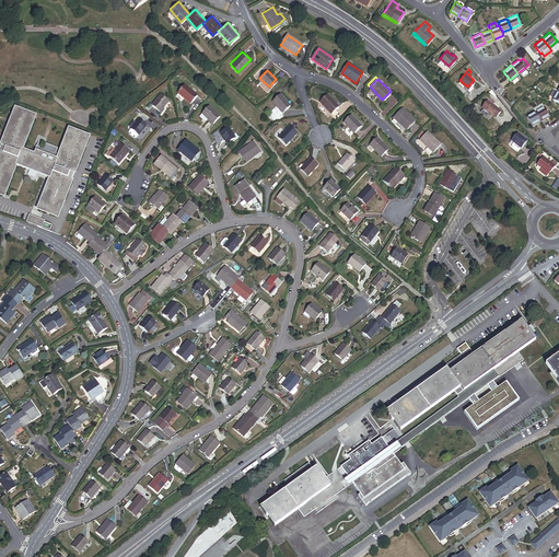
[(184,83),(177,90),(189,101),(196,93),(184,83)]
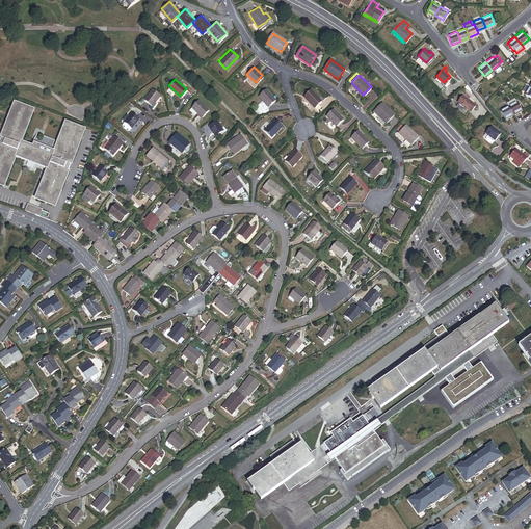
[(525,90),(524,93),(530,96),(530,85),(529,84),(529,85),(525,83),(522,88),(525,90)]
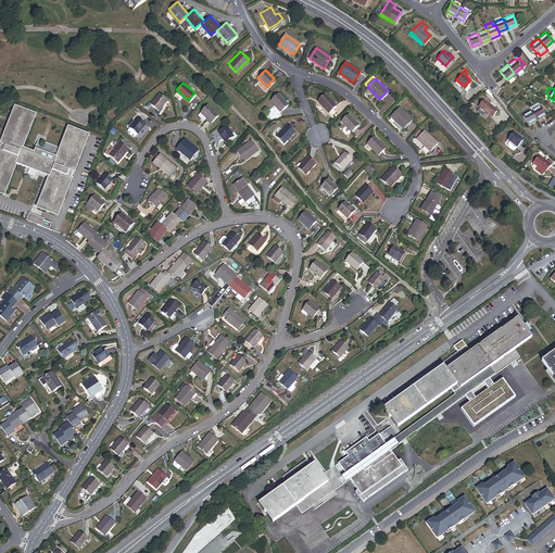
[(158,108),(166,99),(159,91),(150,101),(158,108)]
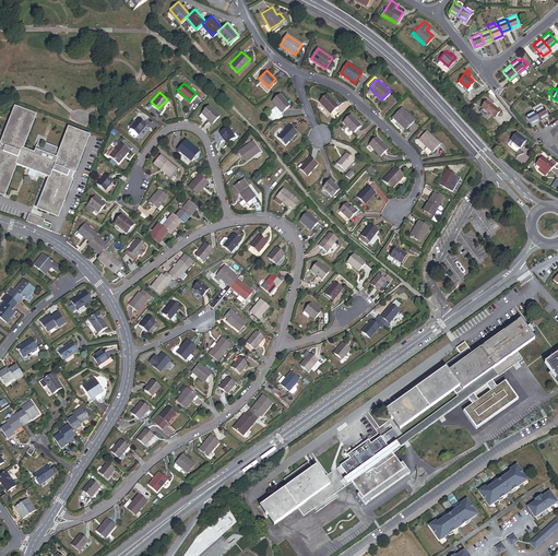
[(288,104),(280,93),(272,99),(275,104),(265,113),(272,117),(283,116),(281,110),(288,104)]
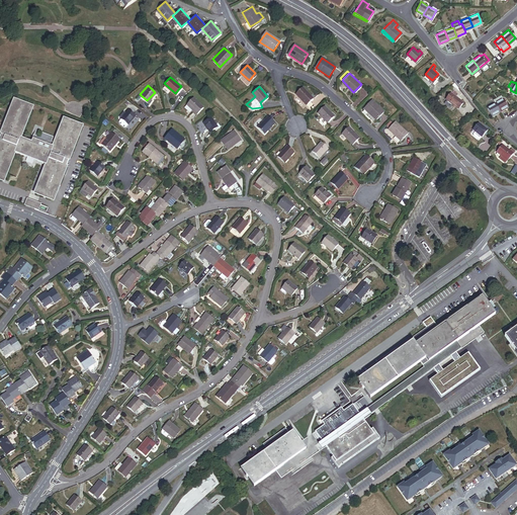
[(302,86),(295,92),(306,103),(313,96),(302,86)]
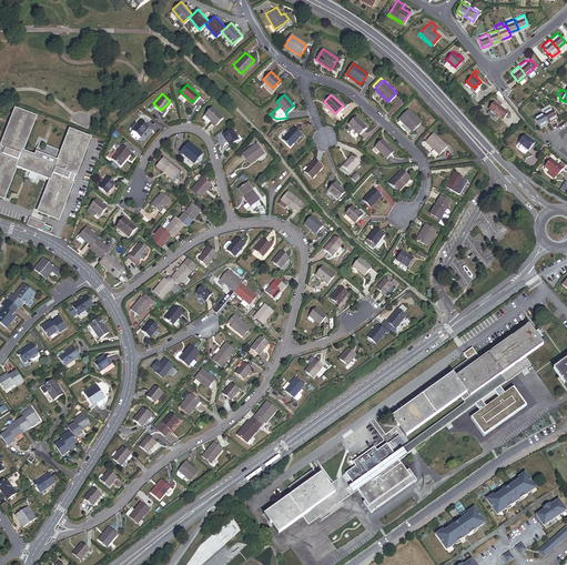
[(507,111),(494,100),(488,107),(502,118),(507,111)]
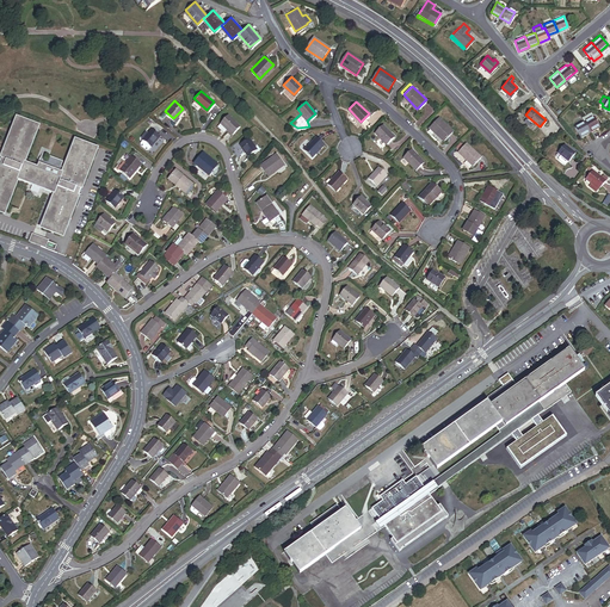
[(239,124),(227,113),(216,124),(222,130),(226,127),(232,132),(239,124)]
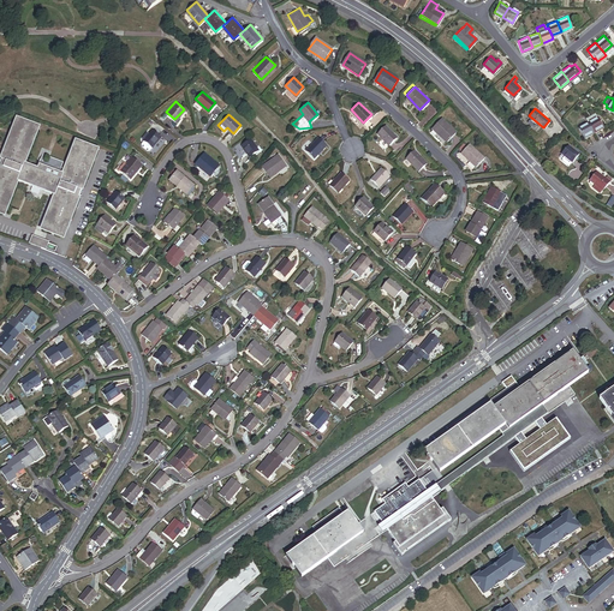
[(55,191),(42,225),(49,227),(48,229),(63,234),(96,147),(82,141),(82,143),(75,141),(65,167),(64,168),(59,166),(60,160),(48,155),(48,154),(46,153),(43,159),(40,157),(39,162),(40,163),(39,166),(36,166),(23,161),(37,126),(30,123),(31,121),(17,115),(0,157),(0,208),(5,210),(18,175),(19,173),(57,187),(55,191)]
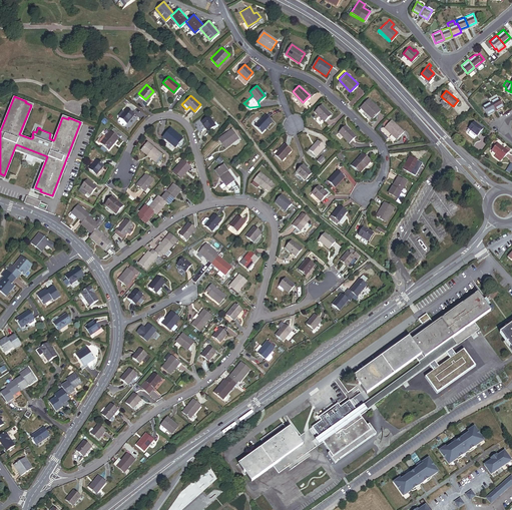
[(502,104),(497,96),(489,100),(494,109),(502,104)]
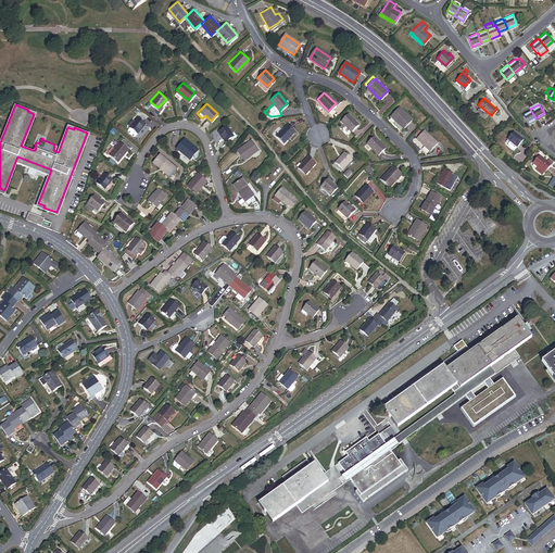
[(411,117),(399,105),(390,114),(403,126),(411,117)]
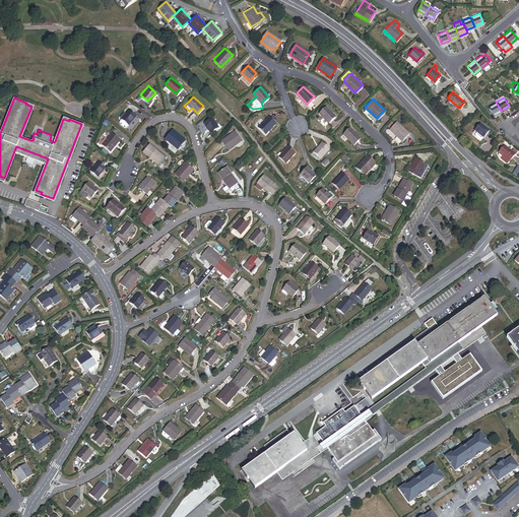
[(501,111),(496,102),(488,107),(493,115),(501,111)]
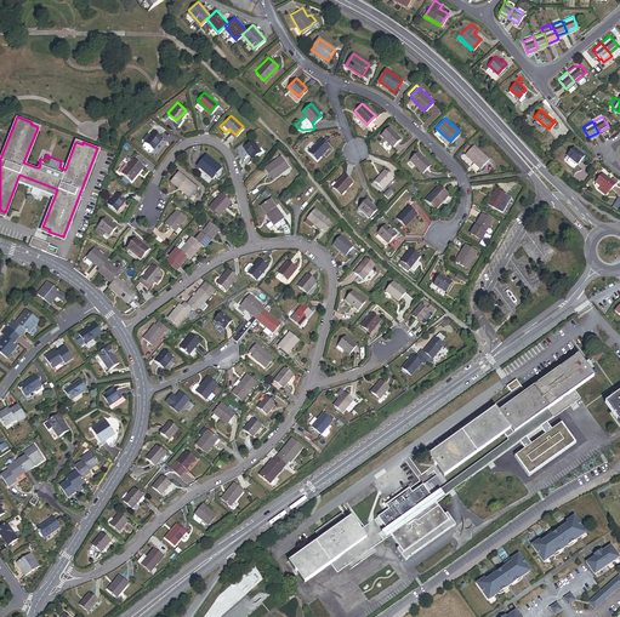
[(388,125),(380,132),(391,144),(399,137),(388,125)]
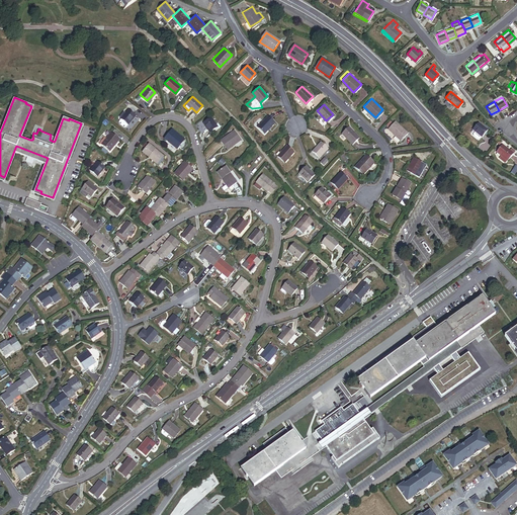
[(124,124),(135,113),(127,107),(124,111),(120,116),(117,118),(118,120),(123,124),(124,124)]
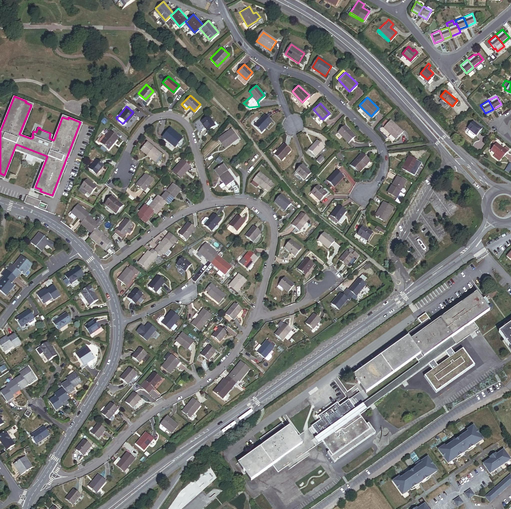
[(264,113),(254,123),(260,130),(271,120),(264,113)]
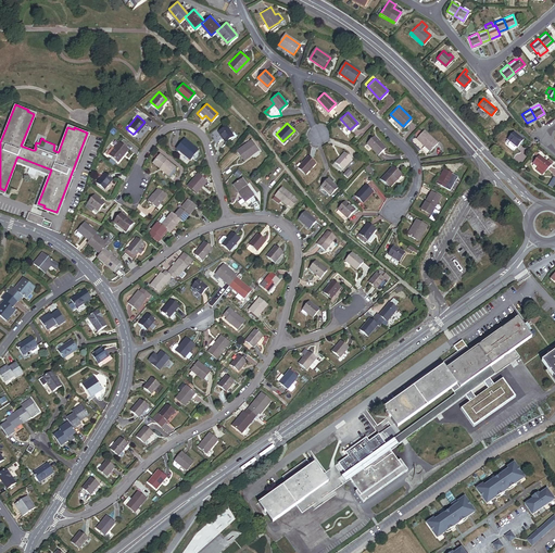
[(232,135),(226,124),(217,129),(225,140),(232,135)]
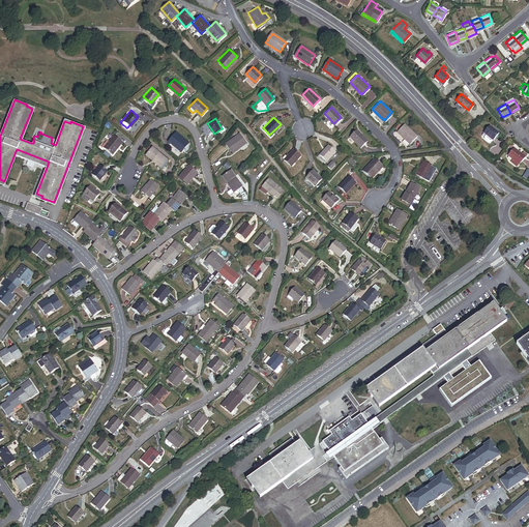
[(416,135),(404,122),(397,129),(409,142),(416,135)]
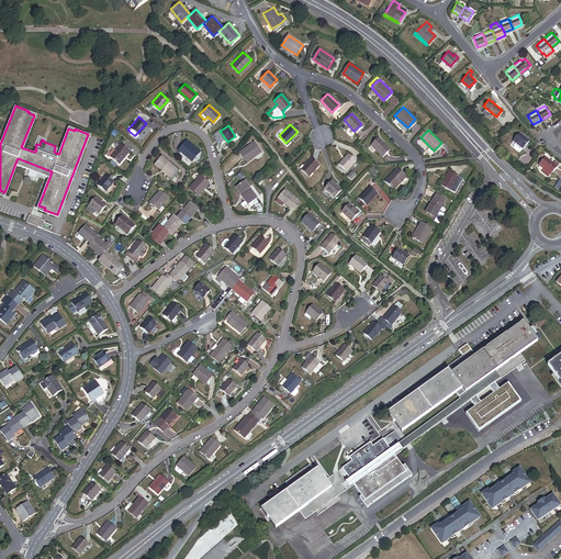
[(528,138),(518,131),(512,138),(517,143),(516,144),(516,145),(518,147),(520,147),(522,146),(528,138)]
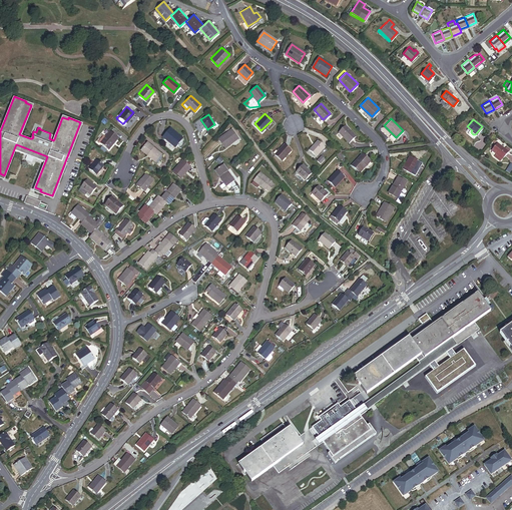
[(355,134),(345,123),(338,130),(348,140),(355,134)]
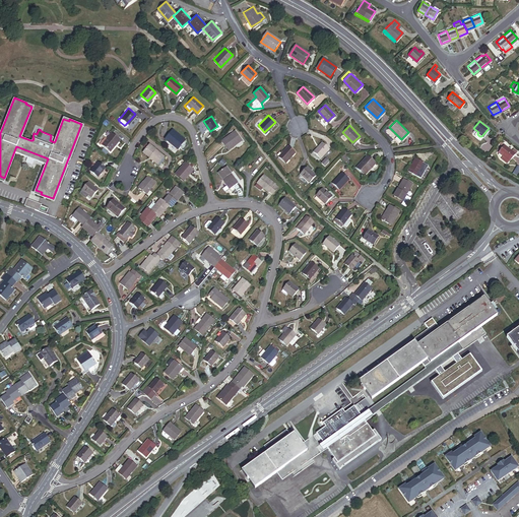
[(172,128),(165,136),(177,147),(185,138),(172,128)]
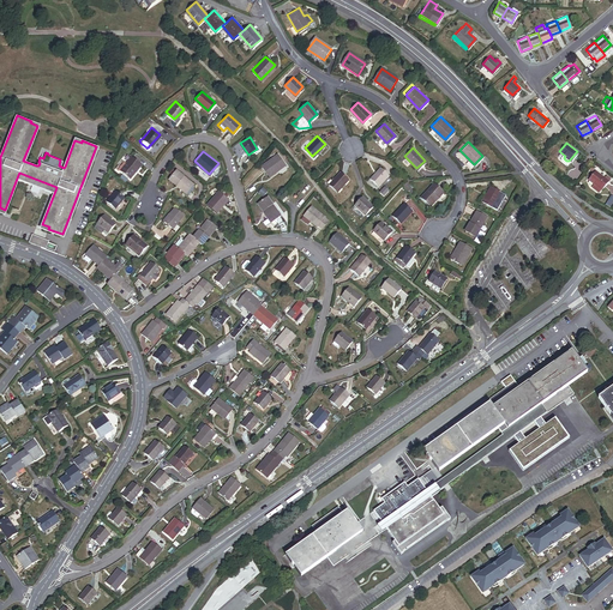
[(268,174),(284,163),(277,152),(260,163),(268,174)]
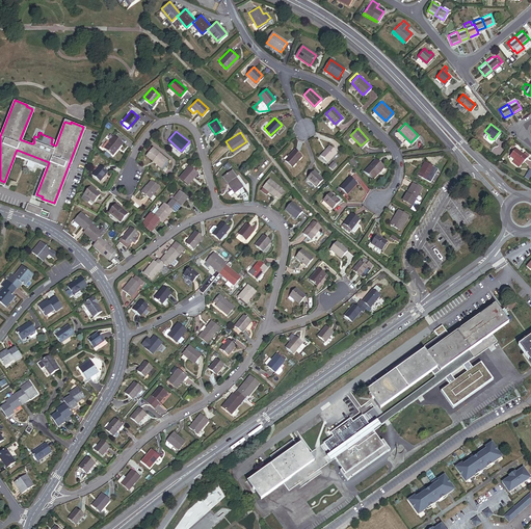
[(51,143),(55,146),(56,144),(52,142),(54,138),(42,133),(42,134),(52,138),(51,143)]
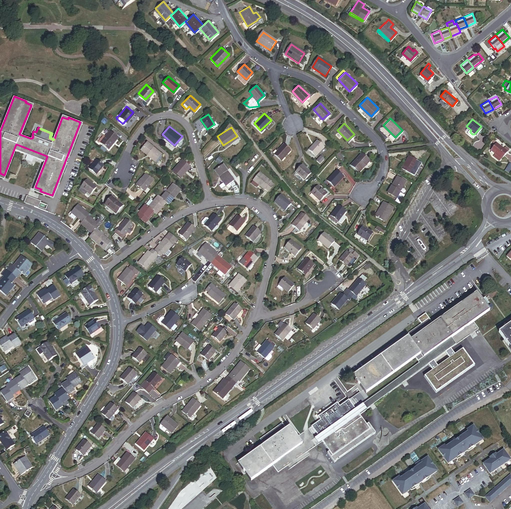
[(109,129),(100,140),(107,147),(117,136),(109,129)]
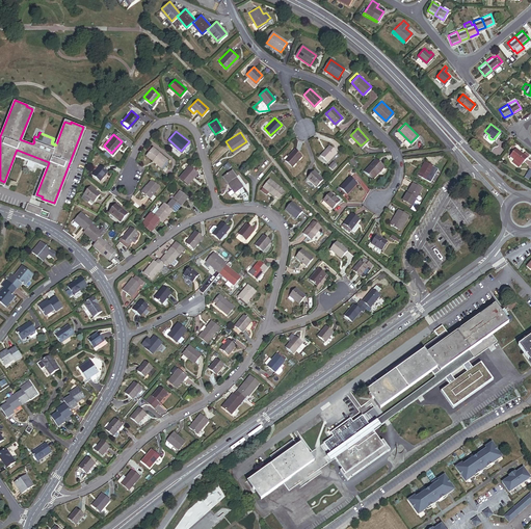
[(328,144),(320,153),(327,159),(336,151),(328,144)]
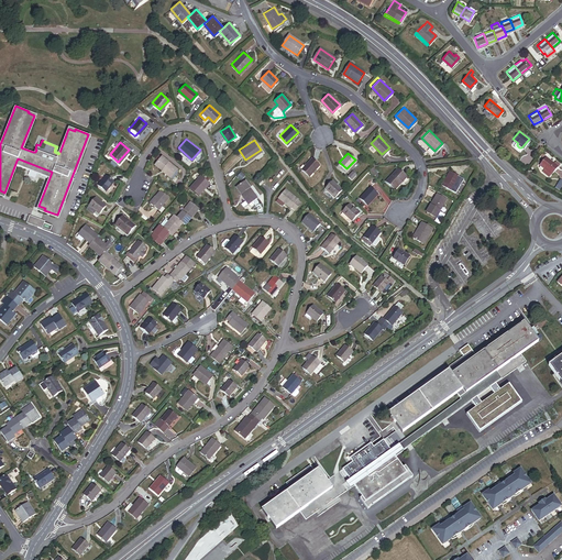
[(154,163),(161,168),(162,167),(167,173),(172,167),(175,169),(177,167),(167,160),(167,161),(161,155),(160,156),(156,160),(154,163)]
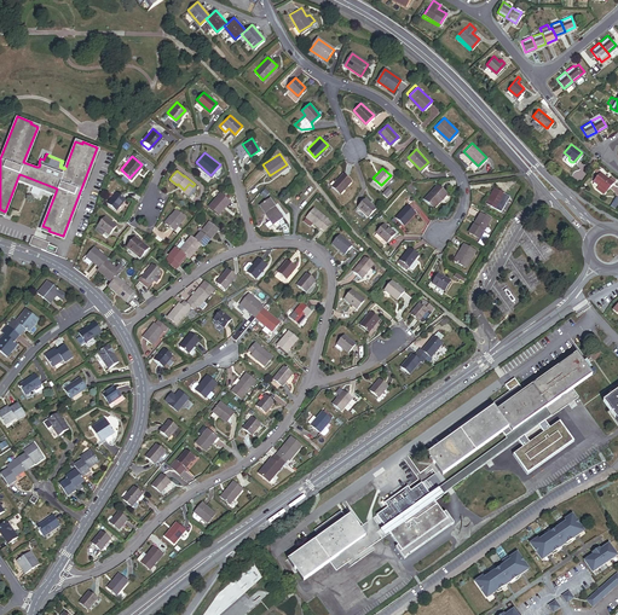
[(600,170),(593,179),(599,184),(595,186),(602,192),(612,180),(600,170)]
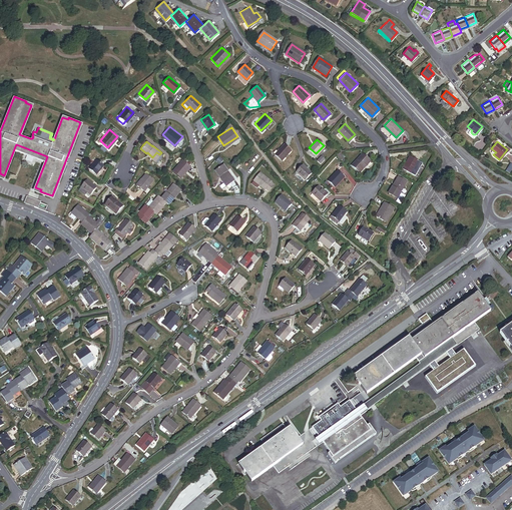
[(274,152),(281,158),(291,148),(284,142),(274,152)]
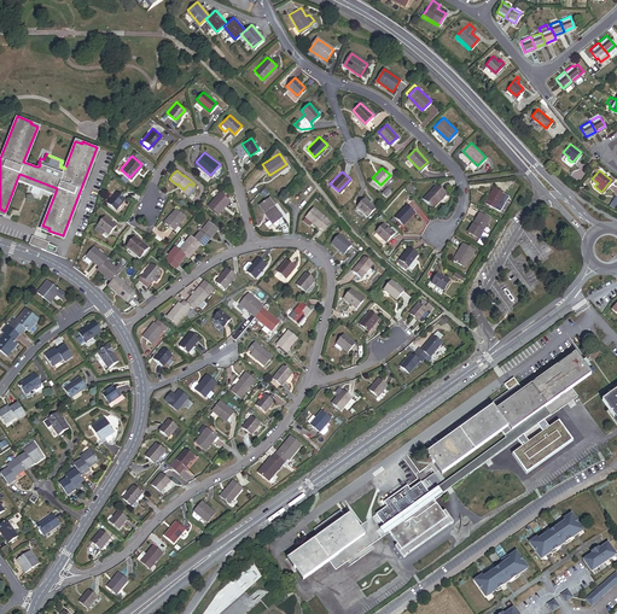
[(19,174),(18,176),(45,186),(45,187),(56,192),(57,188),(19,174)]
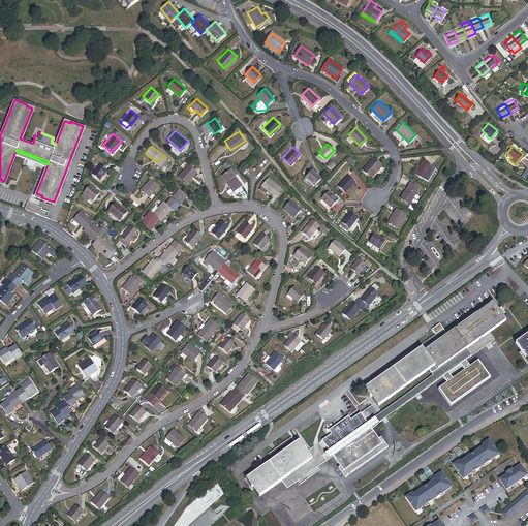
[(373,156),(362,168),(370,176),(381,164),(373,156)]
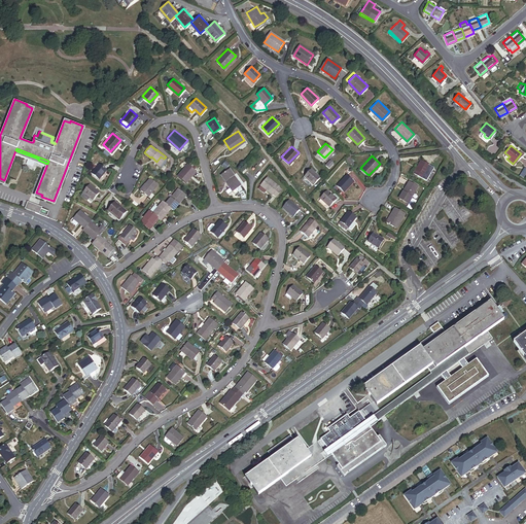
[(150,158),(159,165),(164,159),(161,156),(156,162),(151,156),(150,158)]
